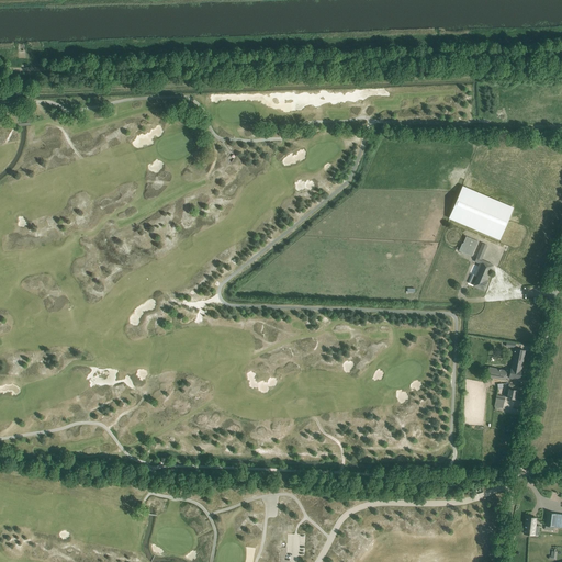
[(514,209),(462,187),(448,218),(499,242),(514,209)]
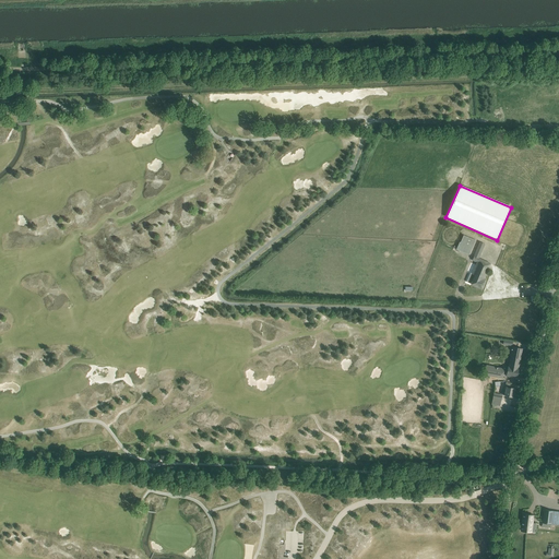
[(458,250),(470,254),(476,240),(464,235),(461,242),(460,242),(456,249),(458,250)]
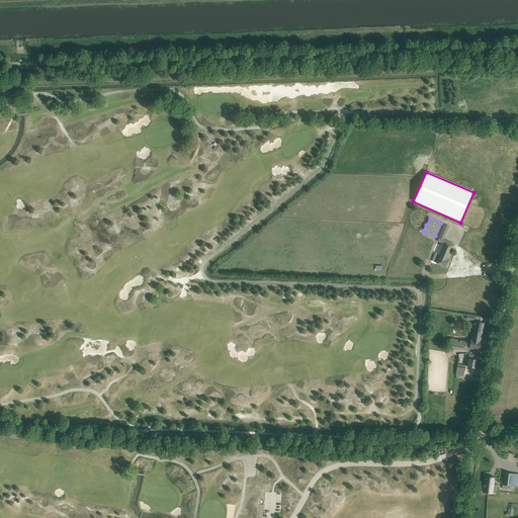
[(437,263),(438,264),(446,267),(449,259),(448,258),(454,244),(451,243),(450,242),(447,241),(445,240),(443,240),(449,226),(445,225),(439,238),(438,241),(442,243),(438,254),(440,255),(439,258),(437,263)]
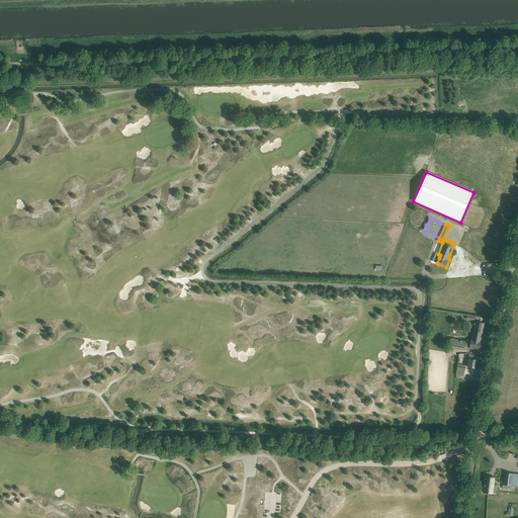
[(484,324),(475,322),(471,339),(469,348),(473,349),(479,350),(481,341),(484,324)]
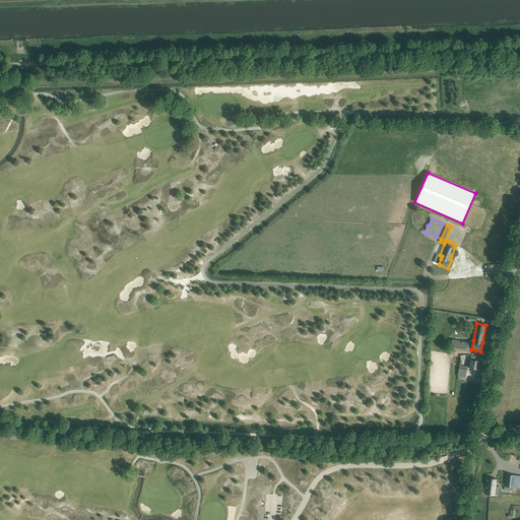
[(452,343),(451,348),(462,350),(467,351),(469,343),(464,342),(452,340),(452,343)]
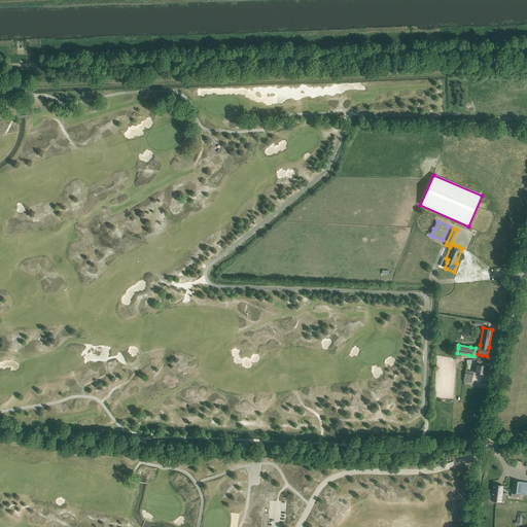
[(486,361),(481,360),(481,361),(477,360),(476,367),(477,369),(476,373),(484,375),(485,366),(486,361)]
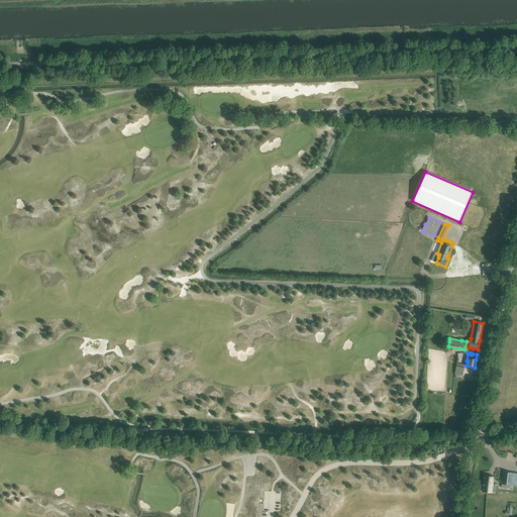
[(456,365),(454,374),(455,374),(459,375),(462,376),(464,367),(456,365)]
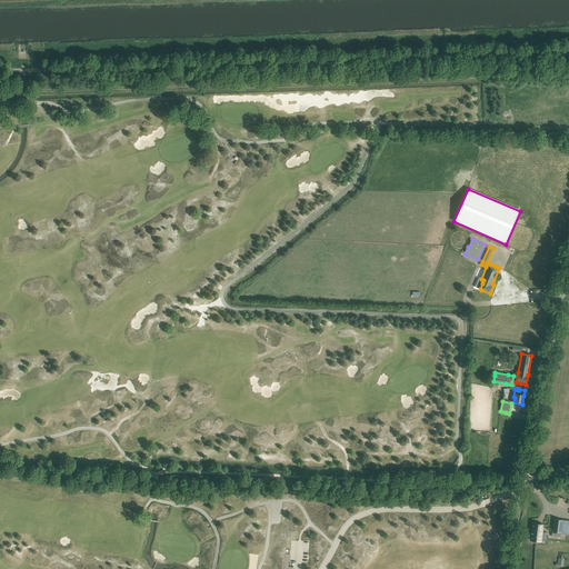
[(568,520),(553,519),(551,537),(557,537),(561,538),(561,533),(568,533),(568,520)]
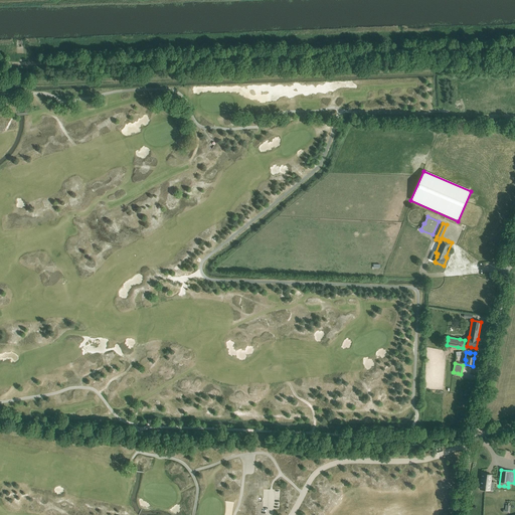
[(480,489),(489,490),(491,475),(482,474),(480,489)]
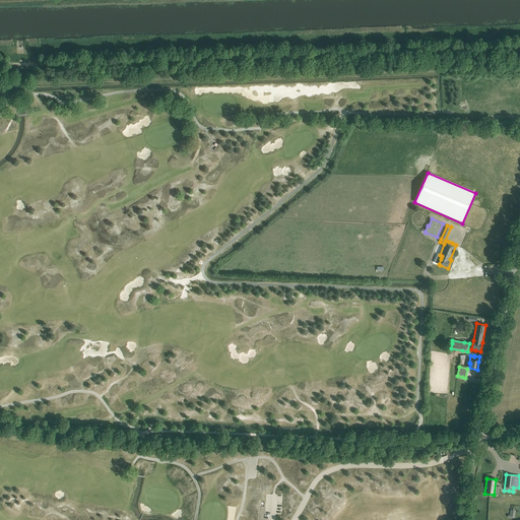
All buildings are outlined.
